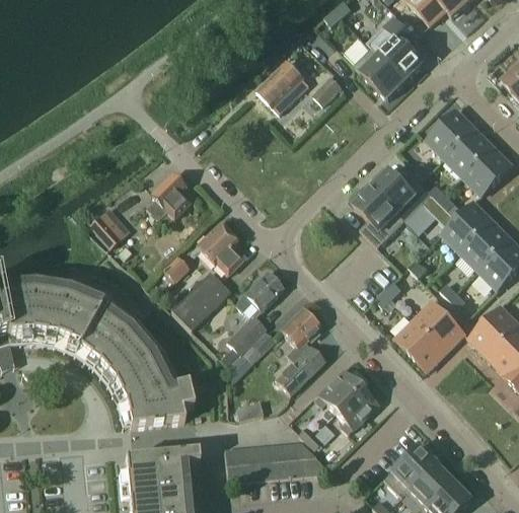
[(408,0),(406,1),(430,25),(446,11),(451,16),(469,0),(408,0)]
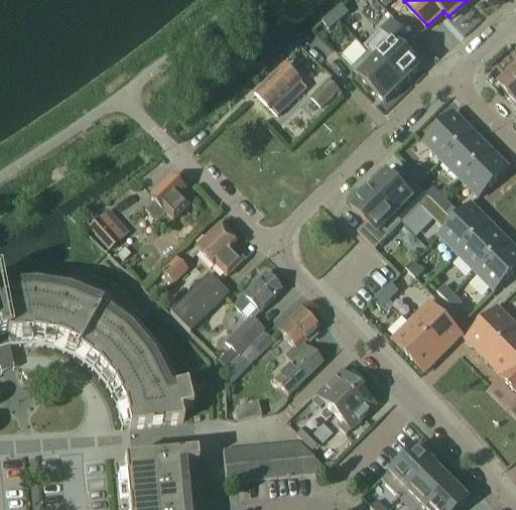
[(343,2),(333,10),(339,18),(349,9),(343,2)]
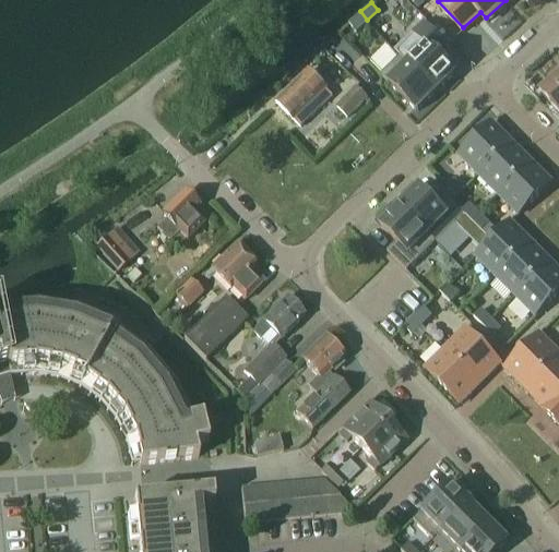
[(367,20),(360,11),(349,21),(356,28),(367,20)]
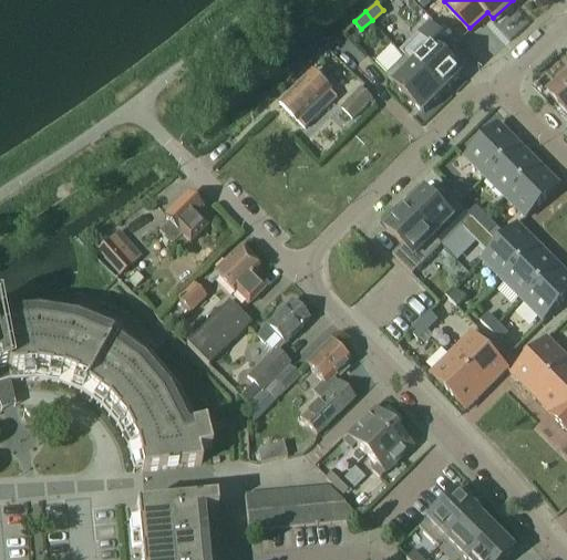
[(429,20),(401,49),(406,53),(442,90),(462,70),(444,52),(452,43),(429,20)]
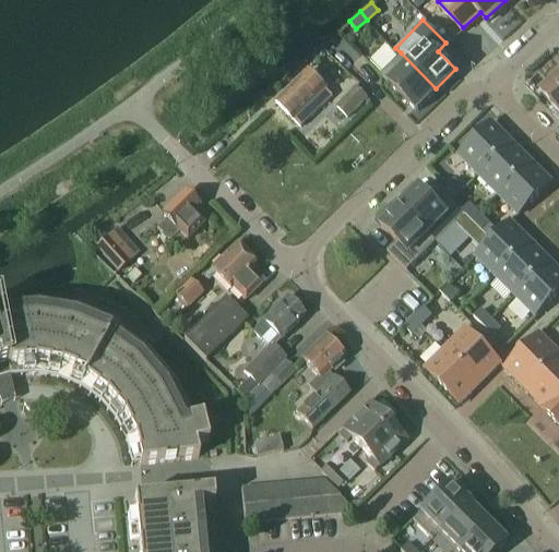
[(436,88),(401,52),(381,72),(417,107),(436,88)]
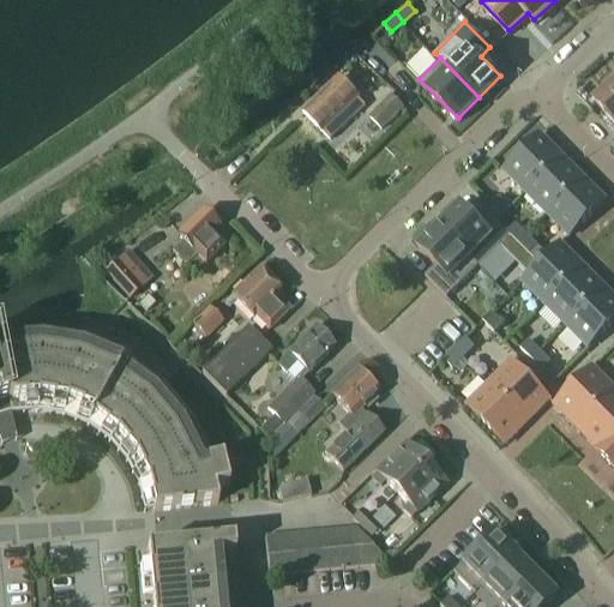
[(366,101),(359,94),(359,92),(338,73),(304,108),(323,128),(323,127),(330,136),(366,101)]
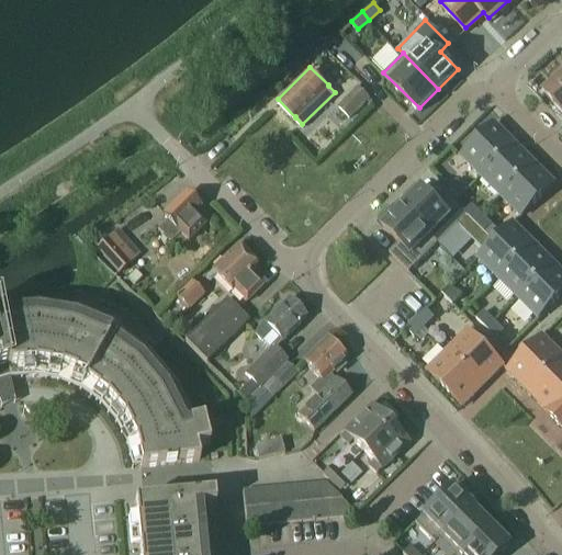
[(561,109),(561,69),(543,88),(561,109)]
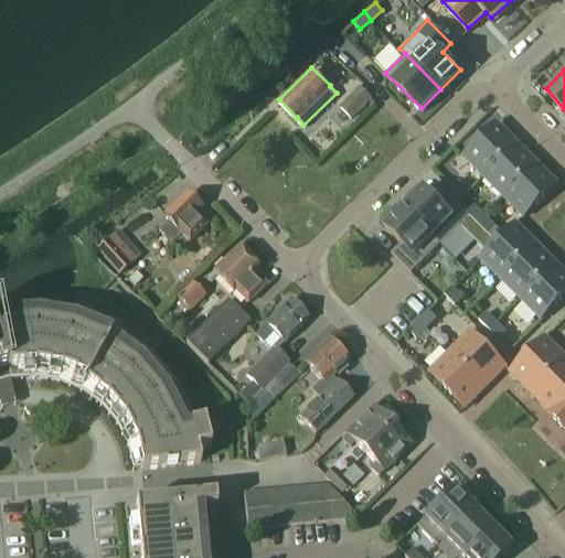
[(359,83),(339,103),(351,115),(371,95),(359,83)]
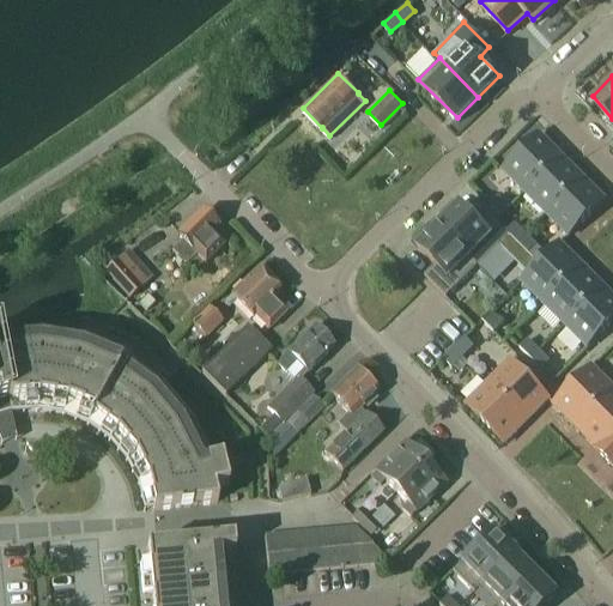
[(503,167),(525,188),(562,152),(539,129),(503,167)]
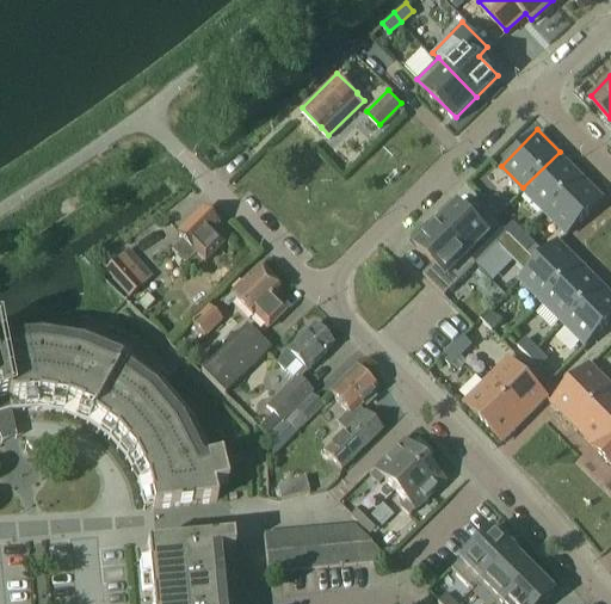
[(523,188),(544,209),(581,173),(560,152),(523,188)]
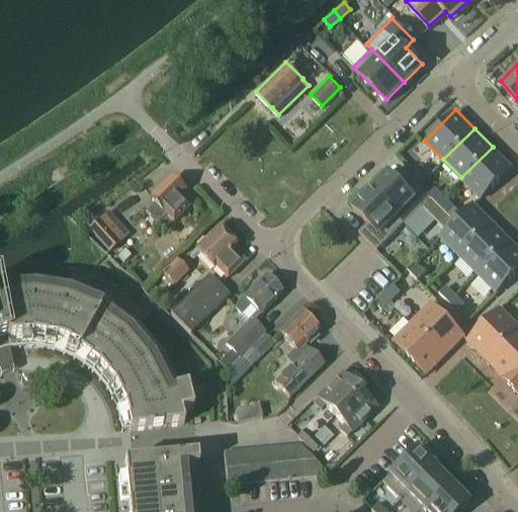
[(493,147),(461,177),(480,196),(511,165),(493,147)]
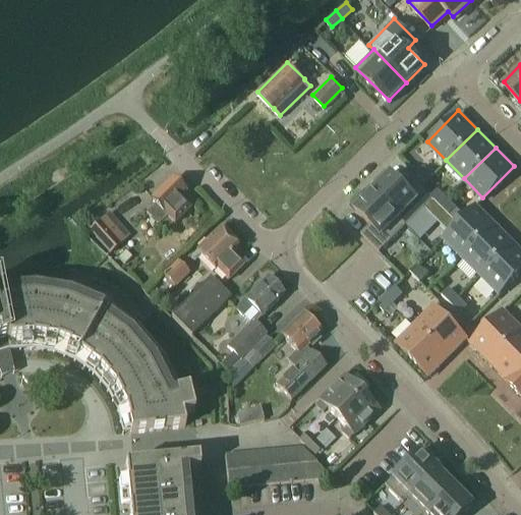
[(423,164),(416,170),(425,180),(432,173),(423,164)]
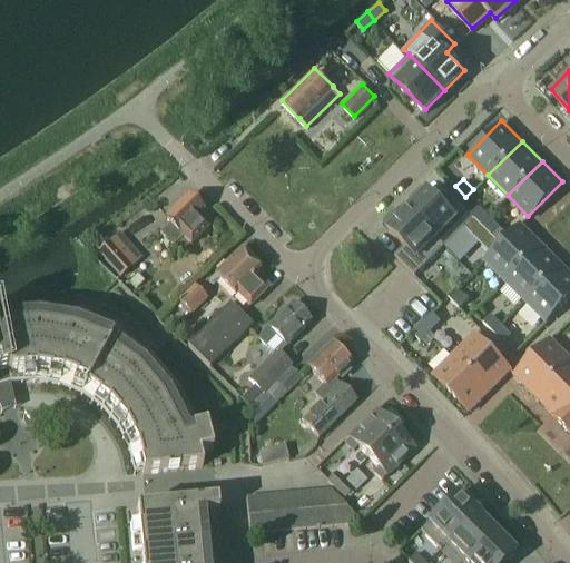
[(428,187),(408,207),(444,244),(473,214),(471,211),(453,194),(444,204),(428,187)]
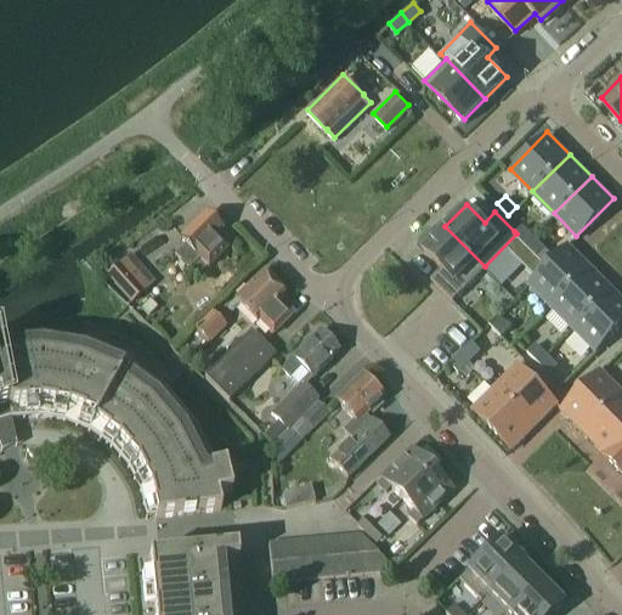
[(199,255),(205,261),(207,263),(226,244),(214,232),(221,225),(219,223),(219,218),(213,212),(209,212),(205,209),(180,235),(185,240),(174,250),(188,266),(199,255)]
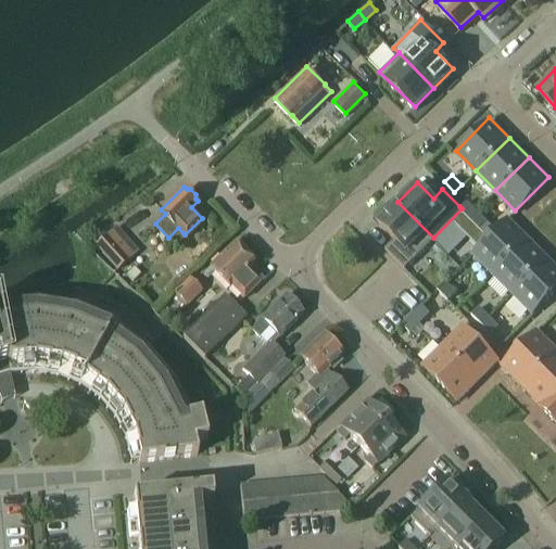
[(467,199),(459,206),(462,208),(468,215),(476,207),(467,199)]
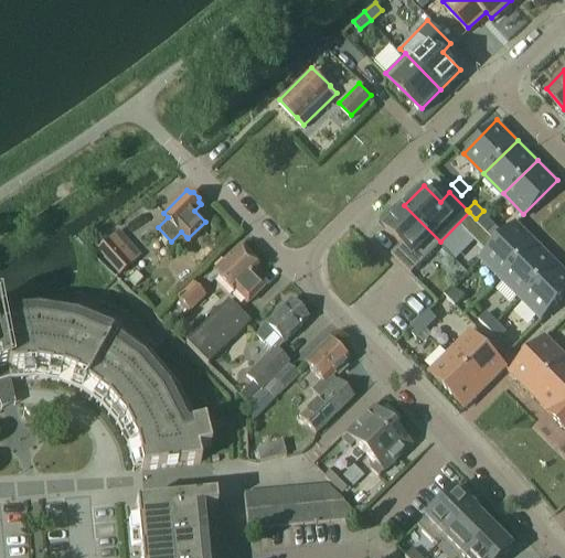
[(440,242),(404,205),(384,224),(401,240),(391,250),(411,270),(440,242)]
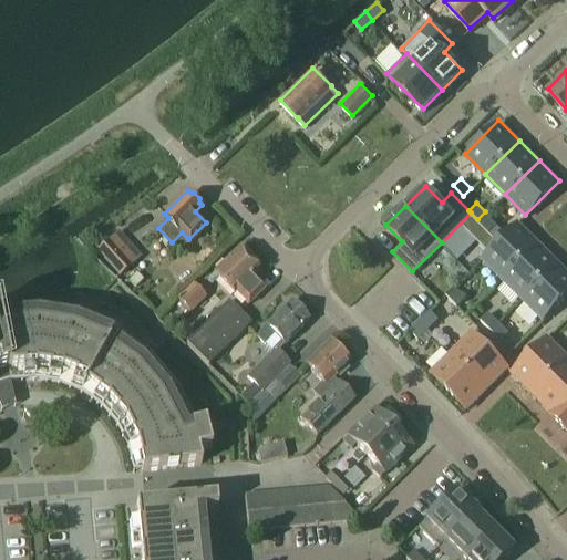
[(495,221),(485,211),(477,219),(487,229),(495,221)]
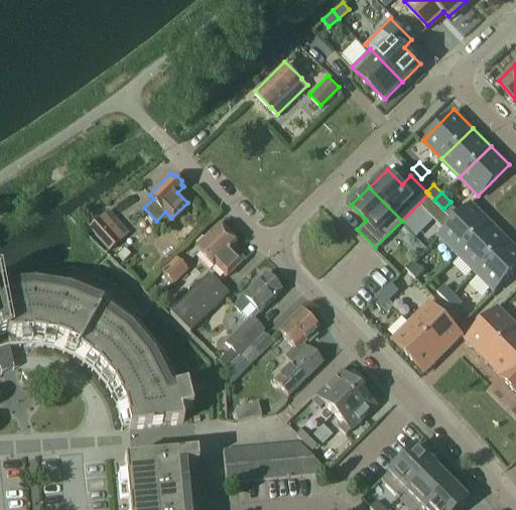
[(438,233),(458,252),(490,220),(472,201),(438,233)]
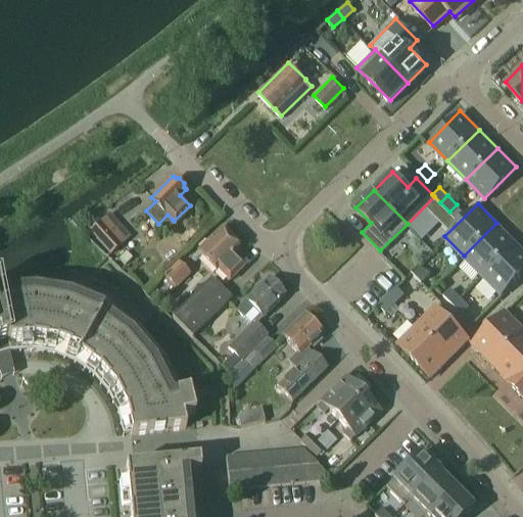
[(109,251),(122,241),(130,233),(108,209),(88,228),(109,251)]
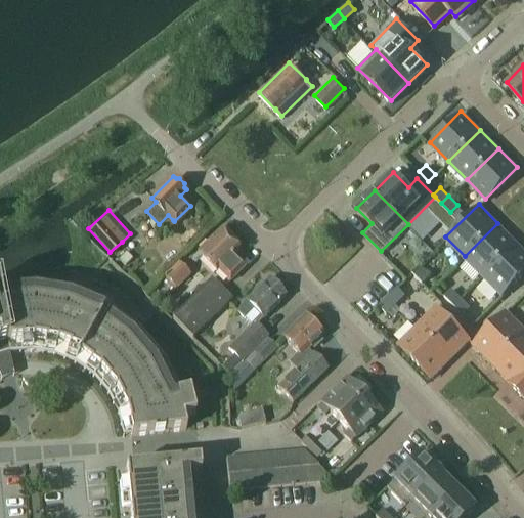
[(465,256),(483,274),(516,242),(497,223),(465,256)]
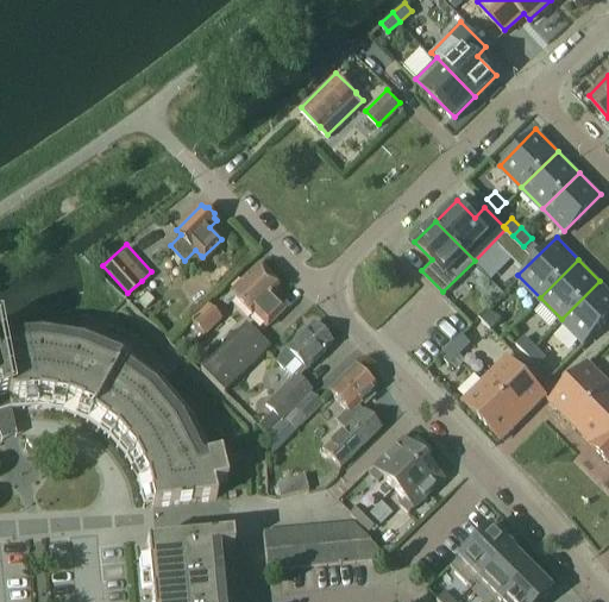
[(226,302),(233,295),(251,313),(252,312),(264,324),(283,305),(271,292),(278,284),(257,263),(221,298),(226,302)]
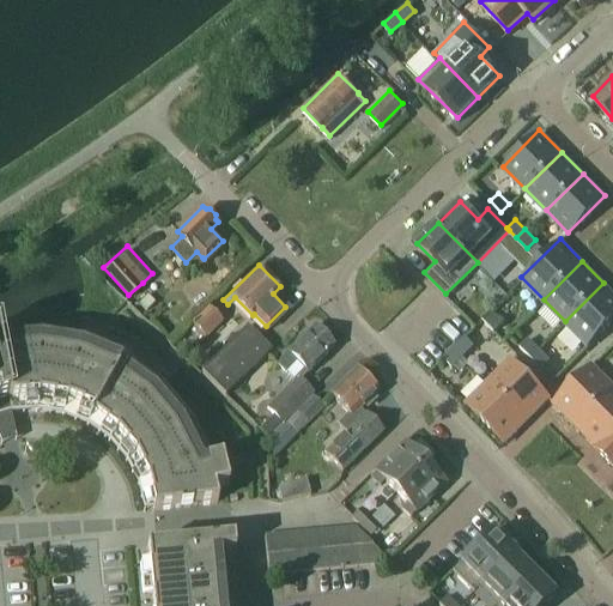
[(604,283),(565,321),(587,343),(612,317),(612,316),(612,291),(604,283)]
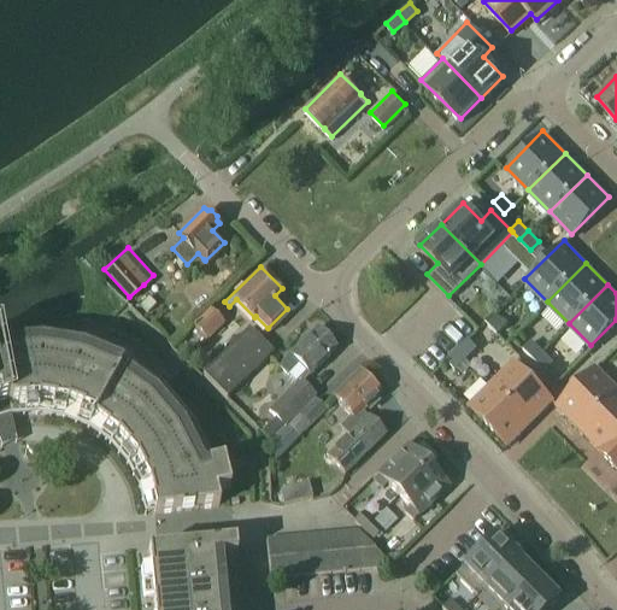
[(148,293),(140,301),(147,310),(157,301),(148,293)]
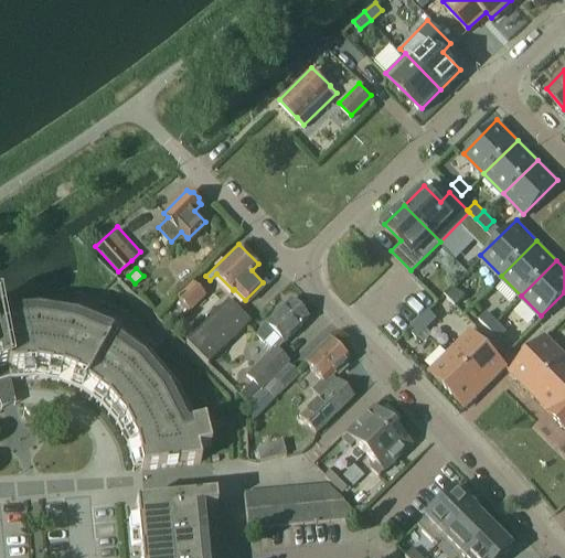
[(185,311),(204,292),(192,279),(172,299),(185,311)]
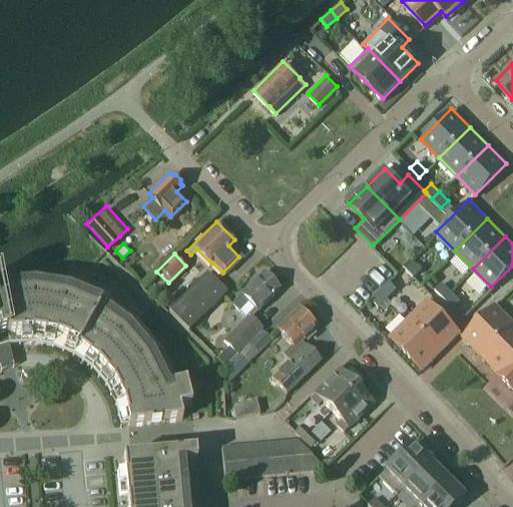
[(411,258),(405,264),(414,274),(420,268),(411,258)]
